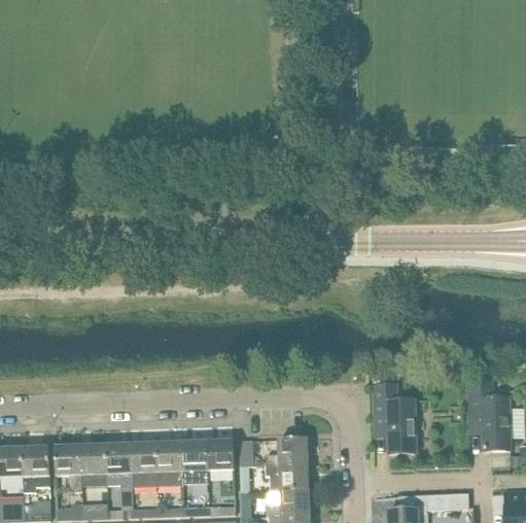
[(491,380),(467,381),(467,404),(468,424),(482,424),(483,450),(510,449),(510,428),(509,395),(491,396),(491,380)]
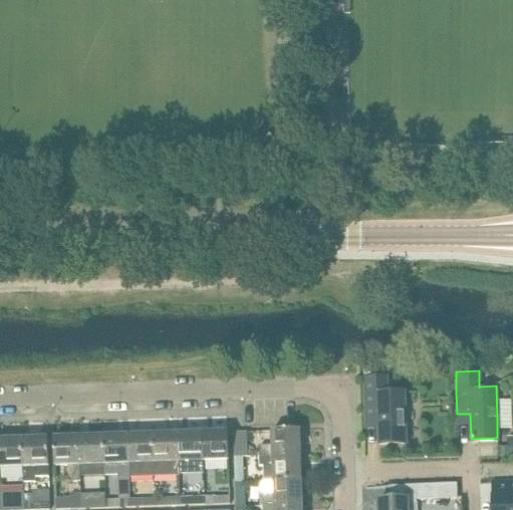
[(387,373),(363,374),(364,417),(377,416),(378,441),(405,440),(404,389),(387,389),(387,373)]
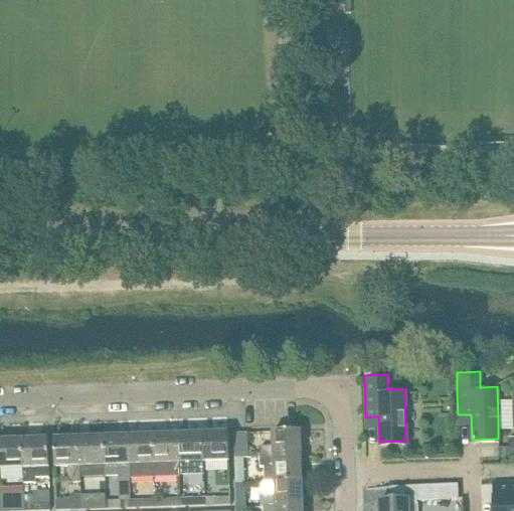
[(259,455),(300,453),(300,428),(272,429),(272,443),(250,444),(250,455),(259,455)]
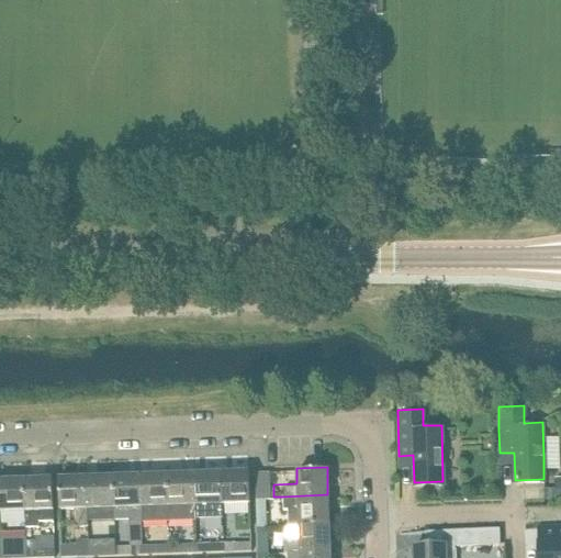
[(256,497),(266,497),(269,497),(269,468),(256,469),(256,497)]
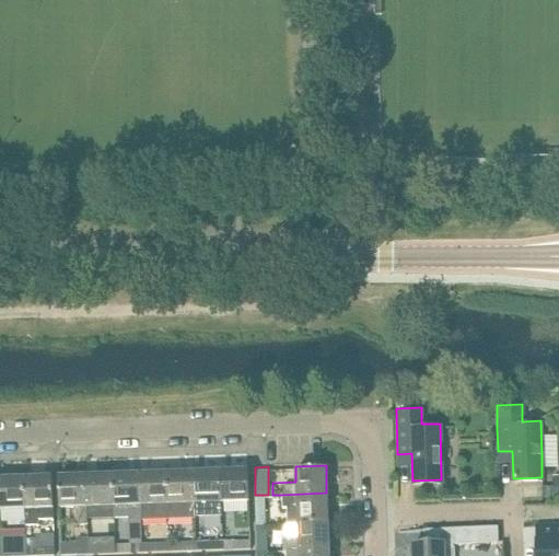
[(220,468),(221,499),(248,498),(247,467),(220,468)]
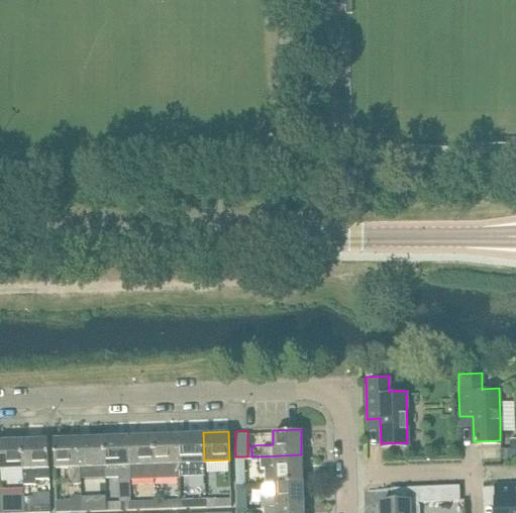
[(204,460),(203,432),(179,433),(180,460),(204,460)]
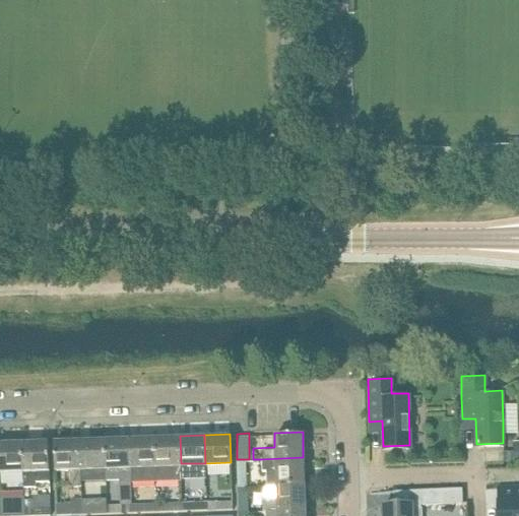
[(180,436),(154,437),(155,476),(181,475),(181,463),(180,436)]
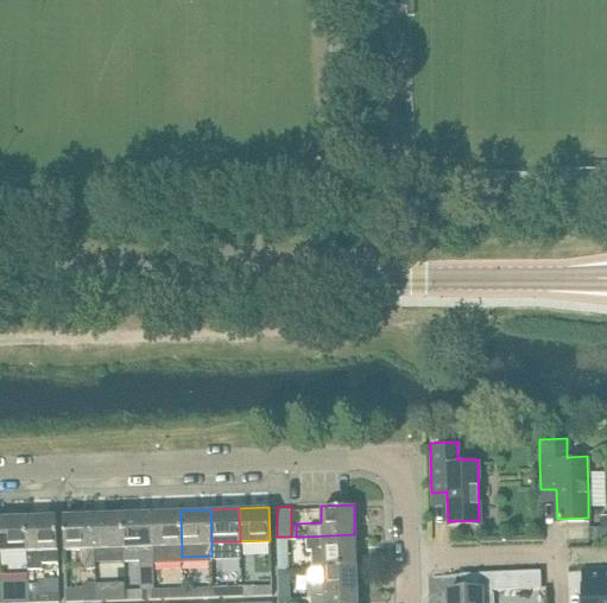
[(151,511),(122,512),(121,519),(122,545),(122,559),(152,558),(152,544),(151,511)]
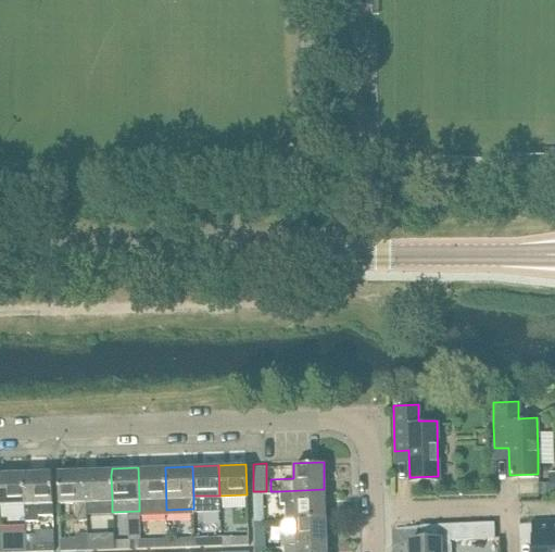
[(165,467),(138,467),(139,498),(139,511),(166,510),(165,467)]
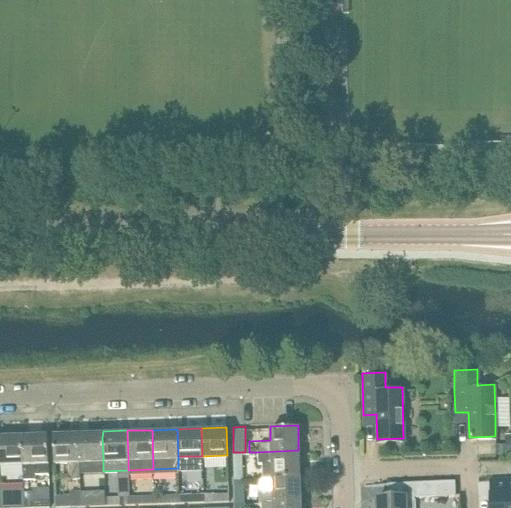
[(102,437),(103,431),(77,432),(78,460),(78,472),(103,471),(103,459),(102,437)]
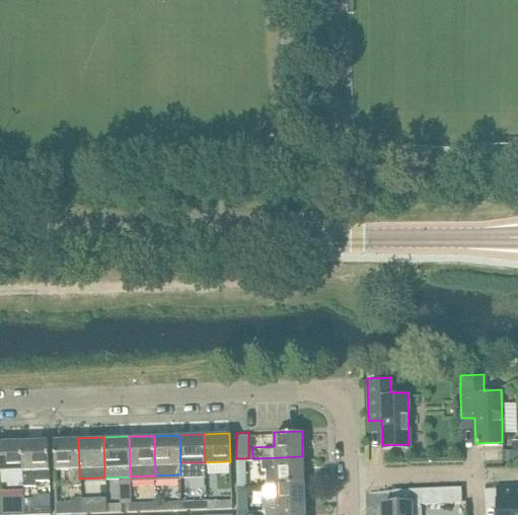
[(79,466),(78,438),(53,439),(54,466),(67,466),(68,486),(80,485),(79,479),(79,466)]
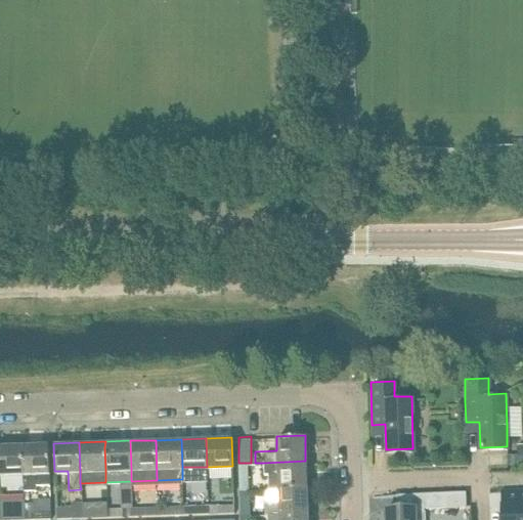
[(48,443),(23,444),(24,472),(23,472),(23,483),(24,488),(35,487),(35,482),(49,482),(48,443)]
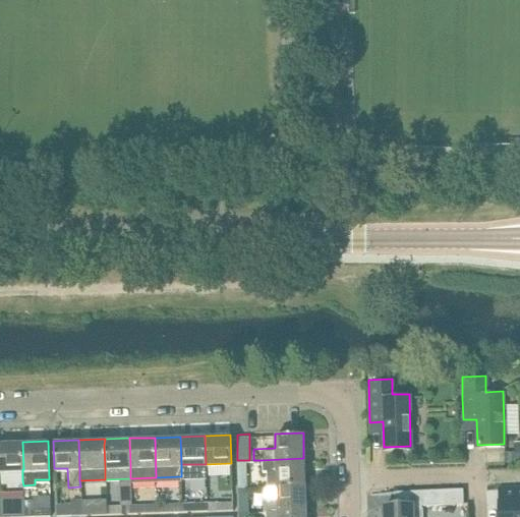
[(23,469),(22,442),(0,442),(0,480),(22,480),(22,469),(23,469)]
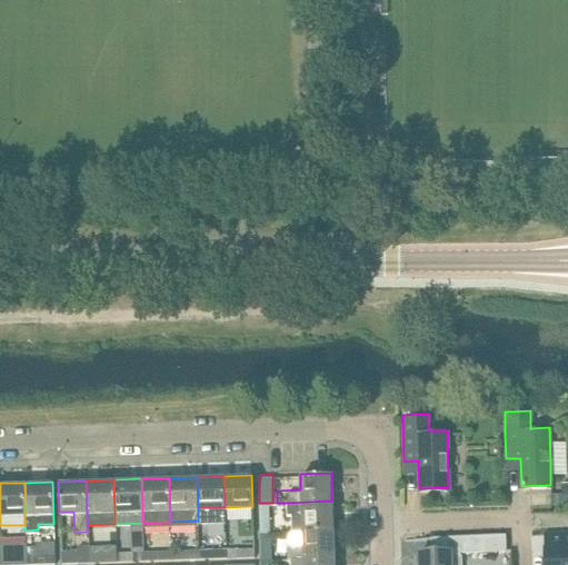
[(331,501),(286,503),(286,514),(301,513),(301,528),(332,527),(331,501)]
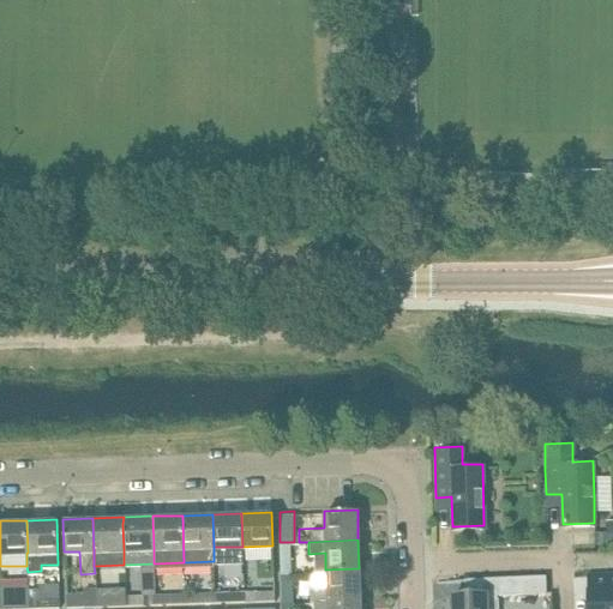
[(292,571),(290,542),(280,542),(281,571),(292,571)]
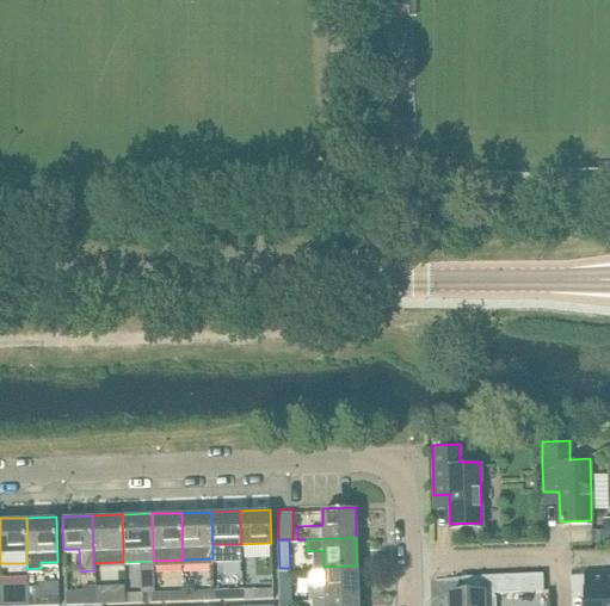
[(324,567),(325,581),(308,582),(309,597),(325,597),(358,595),(357,566),(324,567)]
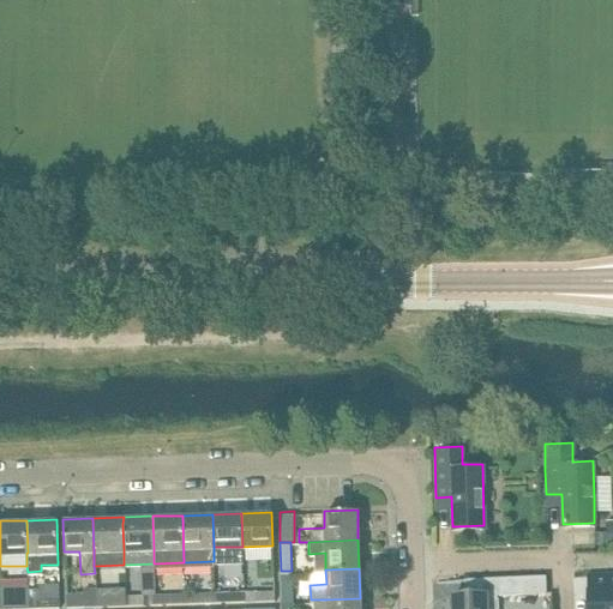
[(293,600),(292,571),(281,571),(282,600),(293,600)]
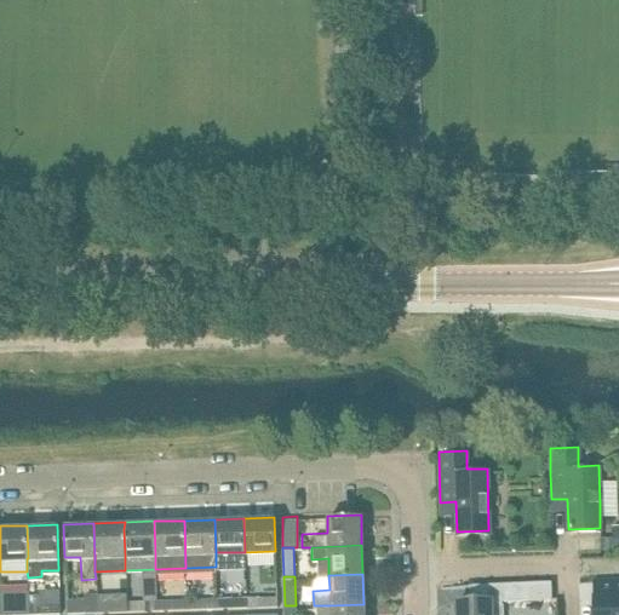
[(618,614),(618,576),(592,578),(592,579),(618,578),(618,592),(592,593),(594,614),(618,614)]
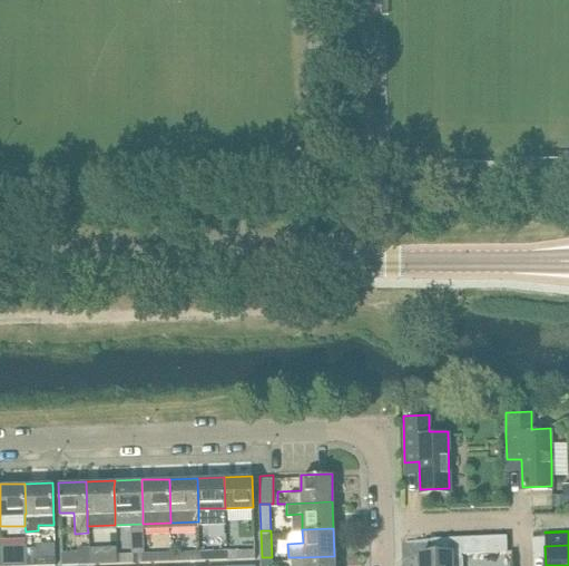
[(504,533),(474,534),(437,536),(431,536),(431,552),(419,553),(418,565),(452,565),(452,552),(504,549),(504,533)]
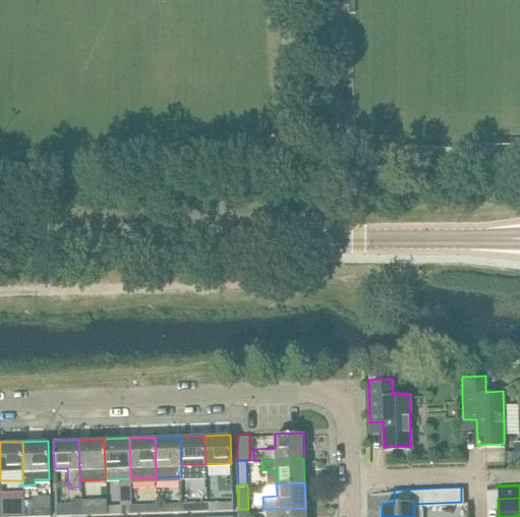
[(0,515),(24,515),(23,506),(23,495),(0,495),(0,515)]
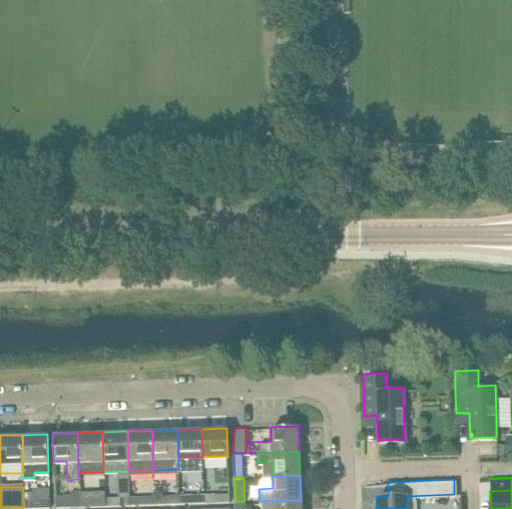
[(79,505),(79,495),(79,490),(67,491),(67,495),(51,495),(51,506),(79,505)]
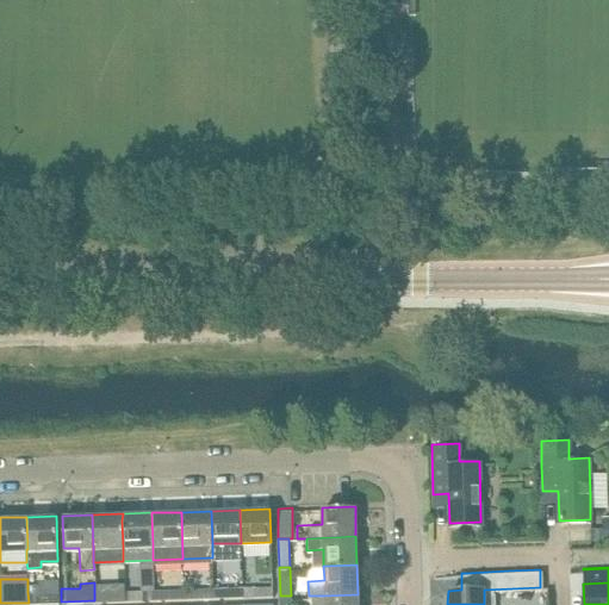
[(269,582),(242,584),(242,594),(271,593),(269,582)]
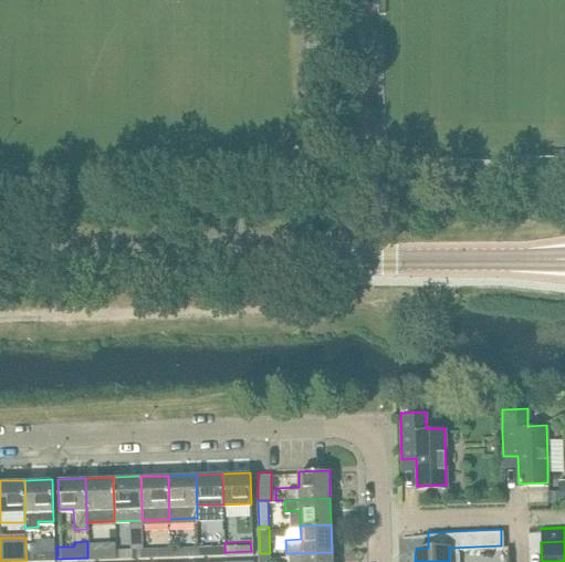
[(225,552),(225,542),(198,543),(198,553),(225,552)]
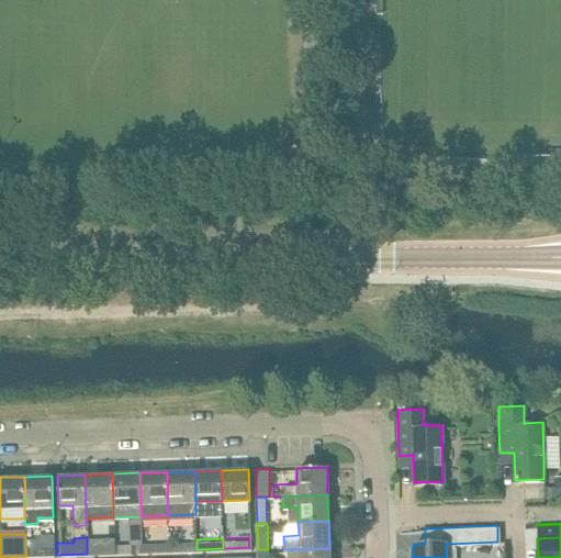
[(197,539),(169,540),(169,550),(197,549),(197,539)]
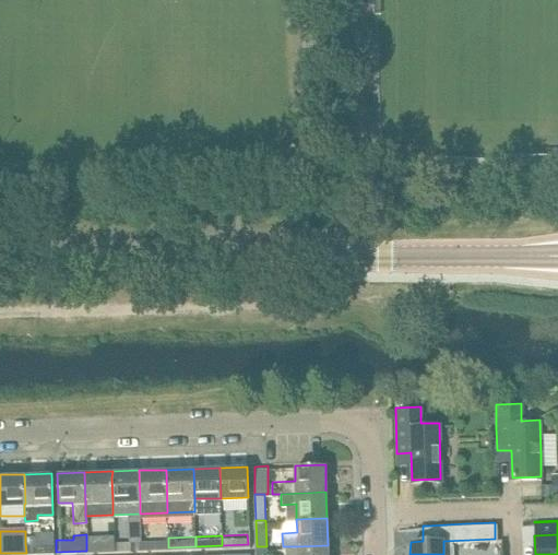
[(141,538),(114,539),(115,550),(141,548),(141,538)]
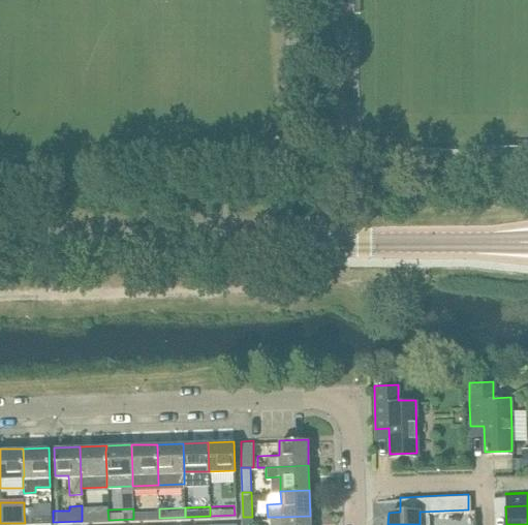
[(159,518),(159,508),(133,508),(133,519),(159,518)]
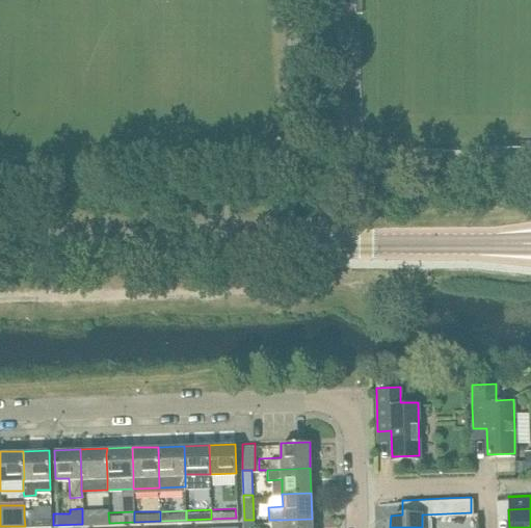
[(108,512),(82,513),(82,524),(109,523),(108,512)]
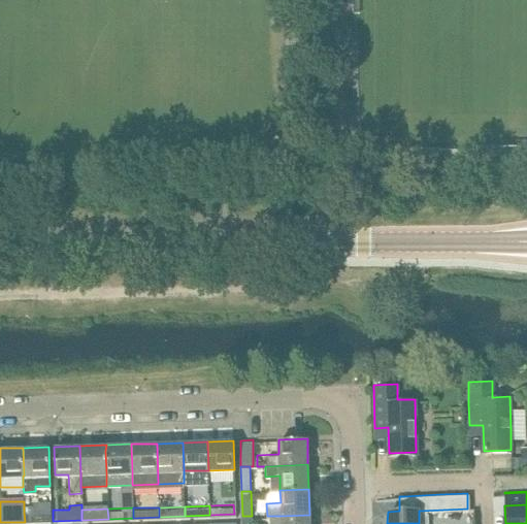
[(48,512),(24,513),(25,522),(50,521),(48,512)]
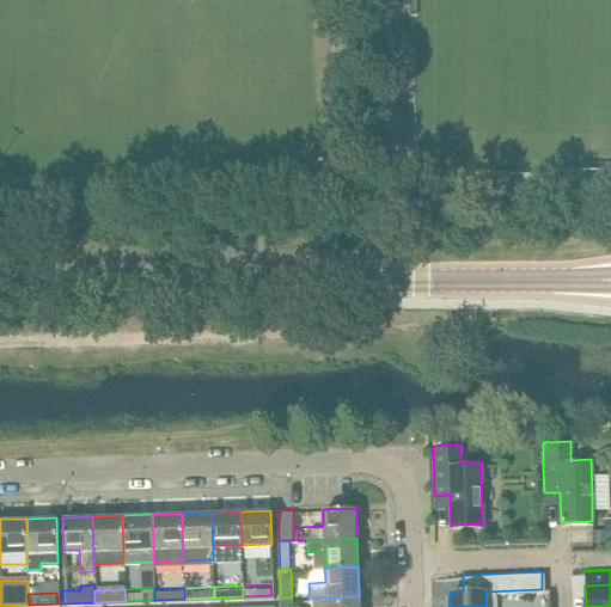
[(359,606),(359,596),(325,598),(325,606),(359,606)]
